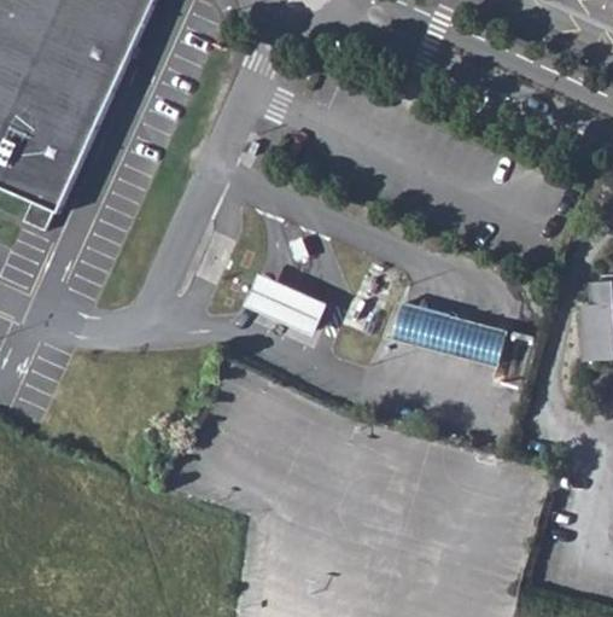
[(0,184),(30,198),(22,217),(44,227),(52,208),(57,210),(153,0),(0,0),(0,184)]
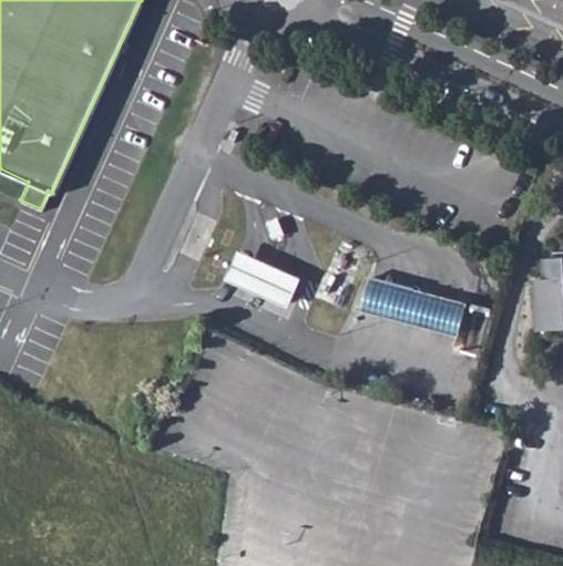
[(279,216),(269,220),(275,235),(285,232),(279,216)]
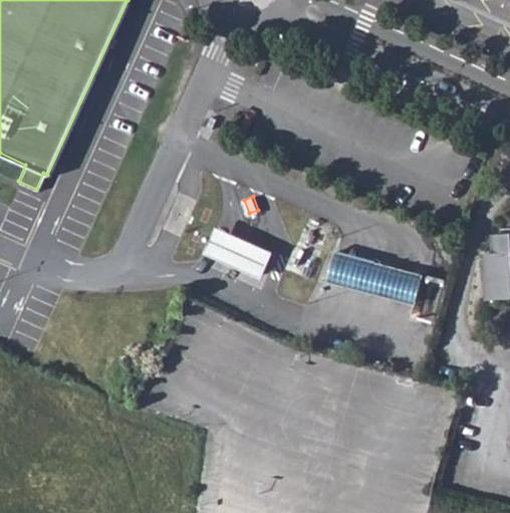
[(509,232),(502,233),(488,234),(490,252),(484,253),(487,301),(509,299),(509,232)]
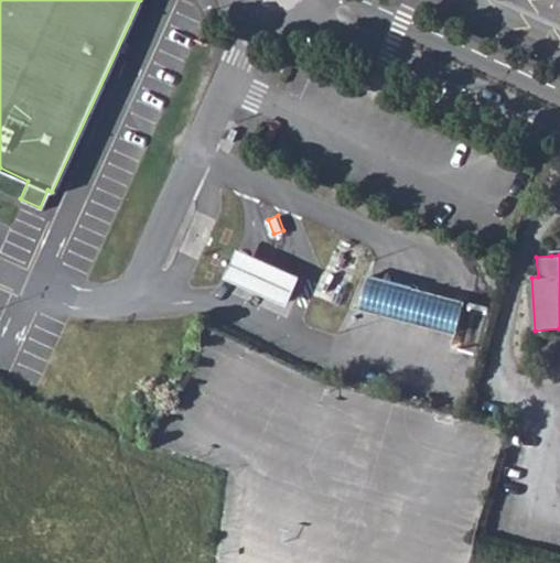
[(259,261),(246,256),(233,284),(259,295),(294,312),(308,283),(290,275),(259,261)]
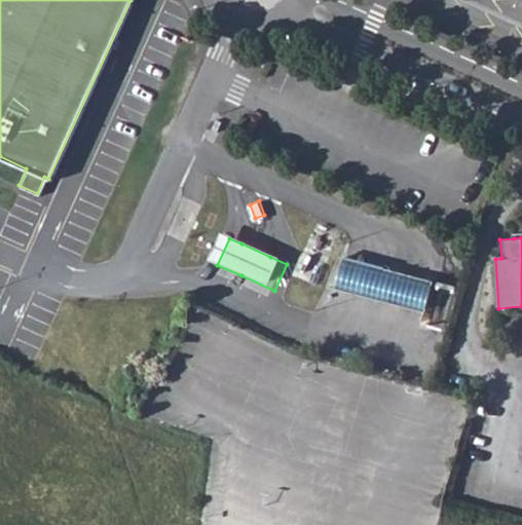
[(374,294),(387,298),(398,265),(384,262),(375,259),(366,292),(374,294)]
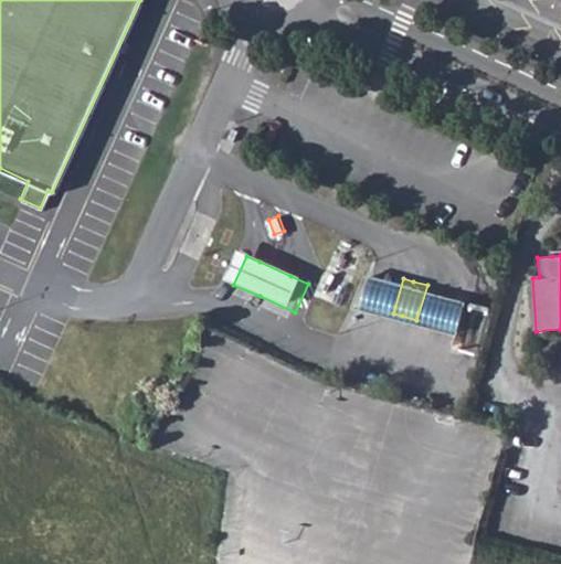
[(427,285),(416,320),(430,323),(440,288),(427,285)]
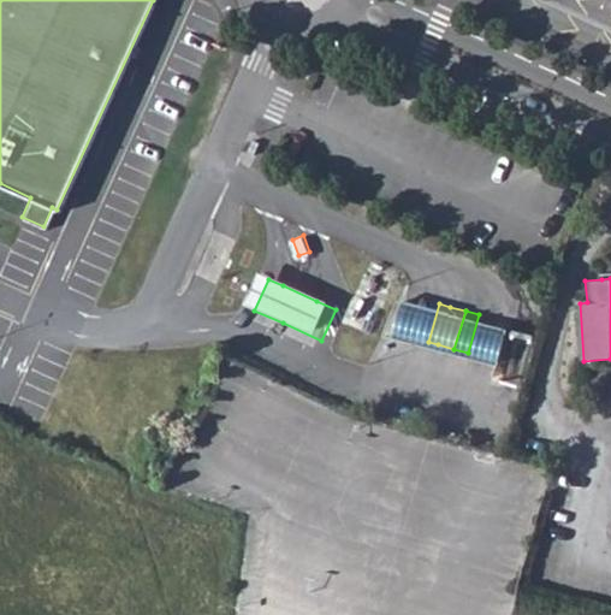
[(479,314),(468,353),(481,356),(497,360),(508,323),(492,318),(479,314)]
